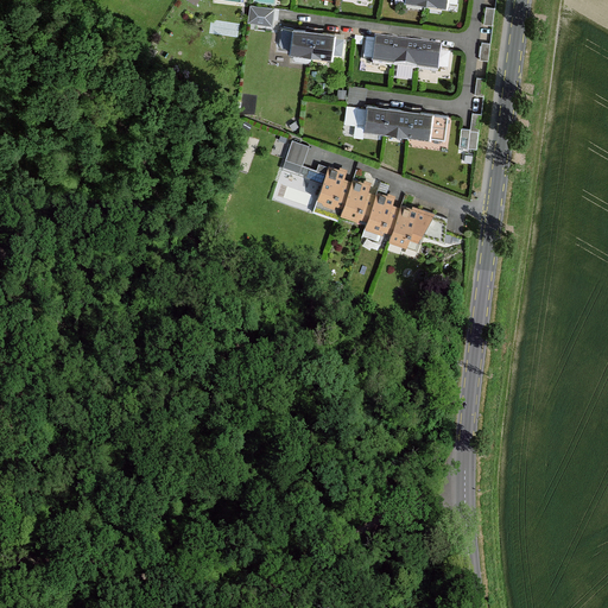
[(273,20),(274,8),(253,6),(252,18),(273,20)]
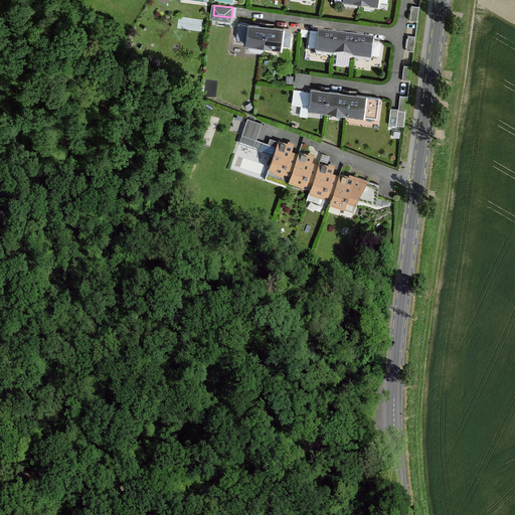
[(419,7),(412,6),(410,21),(417,22),(419,7)]
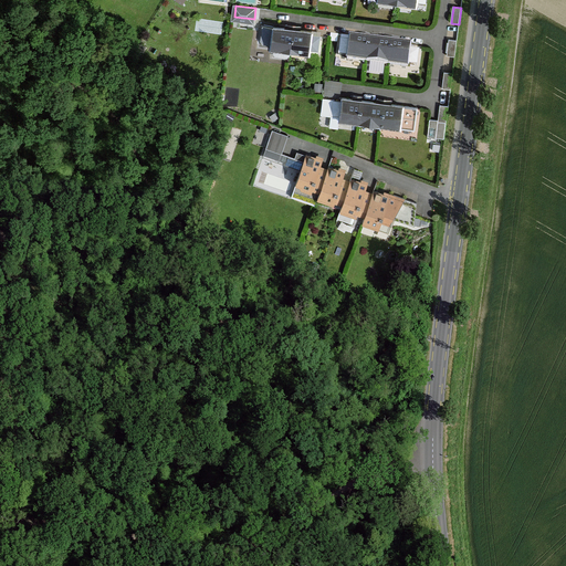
[(272,45),(274,28),(263,27),(261,41),(263,44),(272,45)]
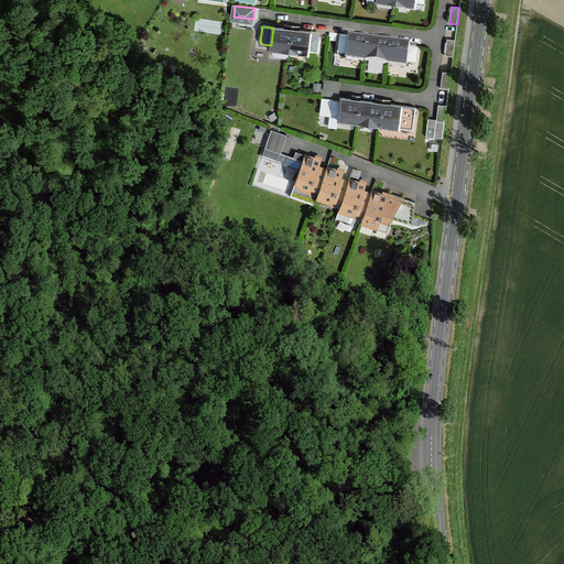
[(289,52),(292,29),(273,26),(273,28),(271,45),(270,49),(273,50),(289,52)]
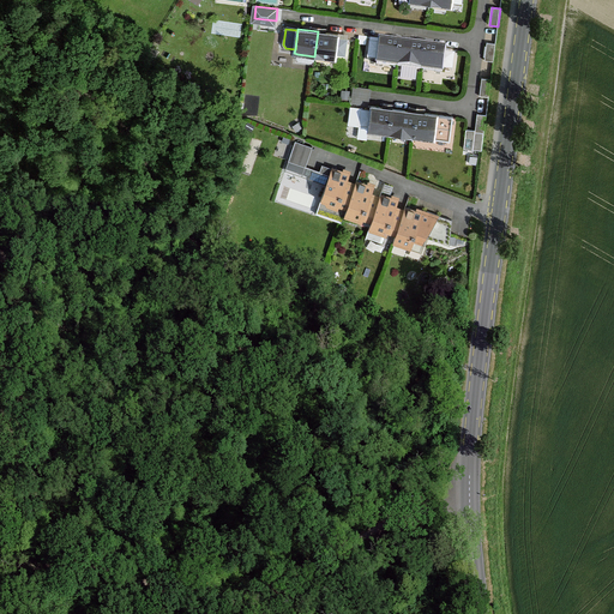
[(338,35),(318,31),(314,56),(336,59),(336,54),(338,38),(338,35)]
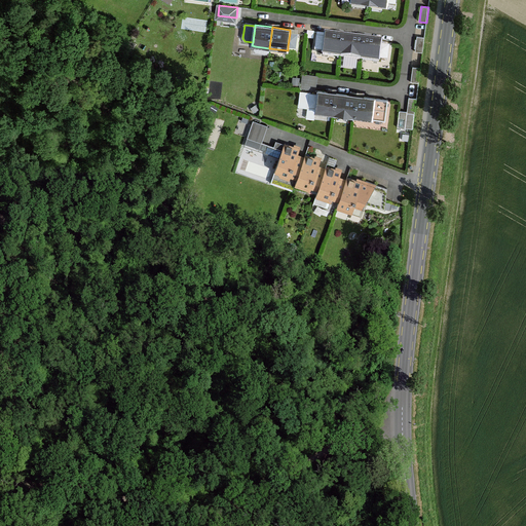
[(290,33),(288,46),(296,47),(298,34),(290,33)]
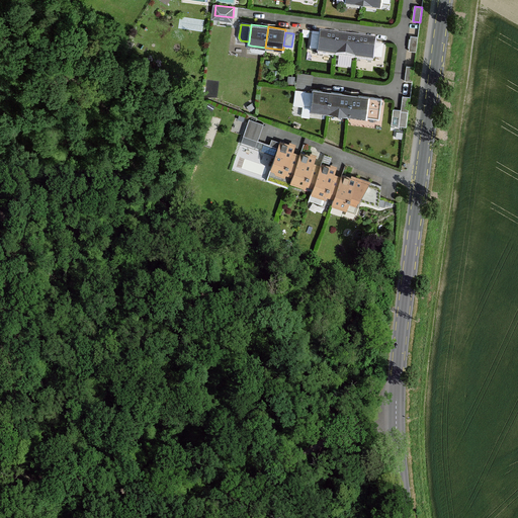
[(336,57),(338,36),(321,34),(321,36),(319,51),(319,55),(336,57)]
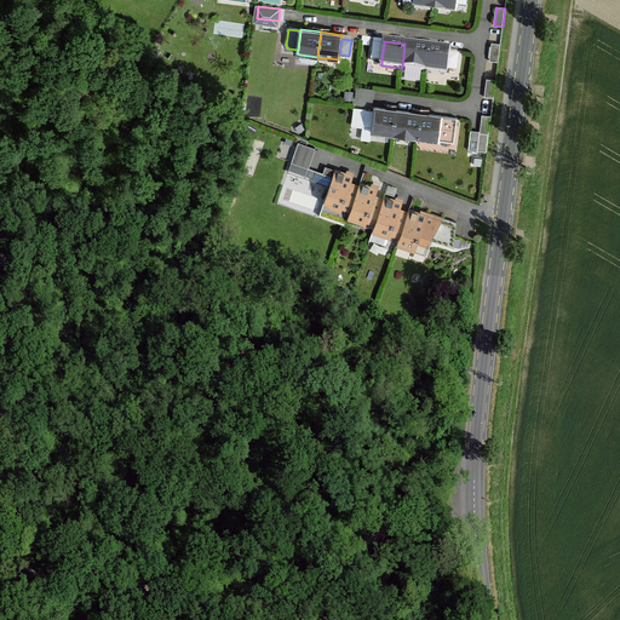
[(500,44),(492,42),(489,62),(499,62),(500,44)]
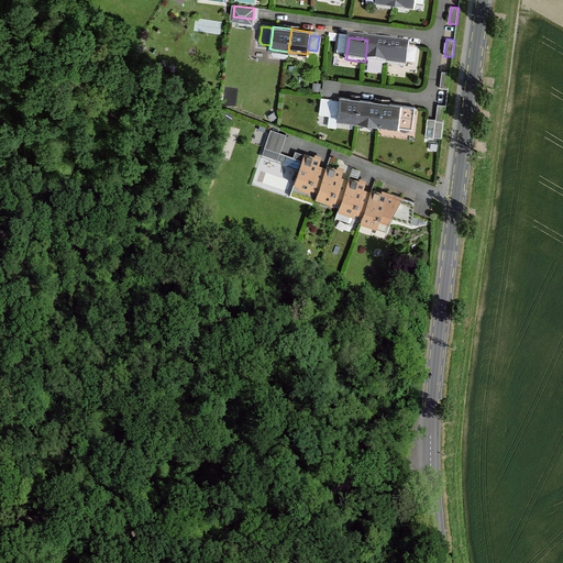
[(346,55),(349,40),(340,40),(338,54),(346,55)]
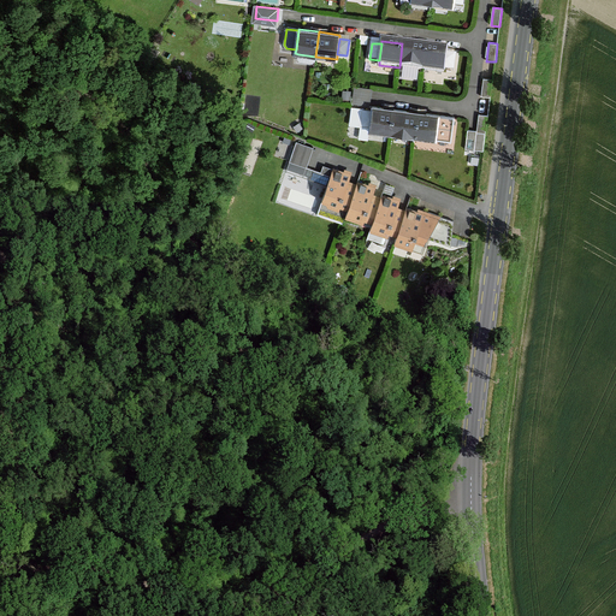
[(427,46),(402,43),(400,67),(424,71),(427,46)]
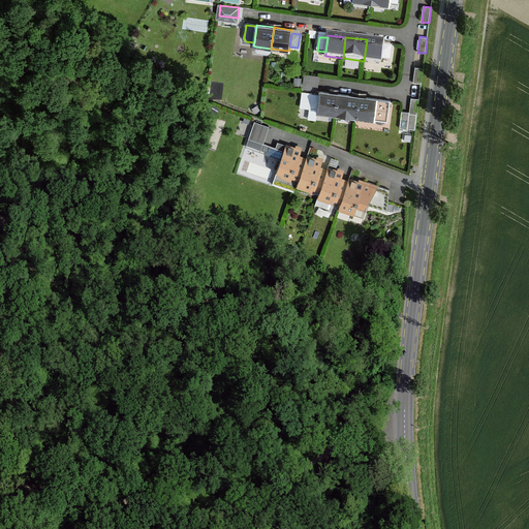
[(384,41),(367,39),(364,61),(381,63),(382,59),(384,45),(384,41)]
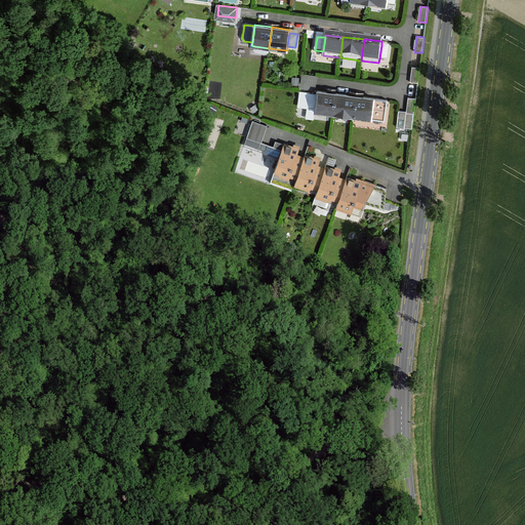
[(389,46),(381,45),(379,58),(388,59),(389,46)]
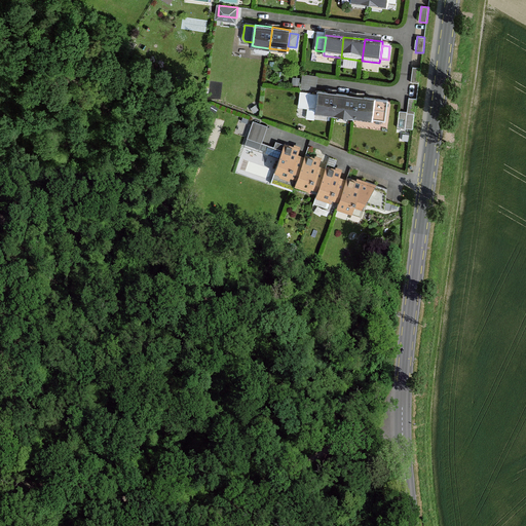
[(420,68),(413,67),(411,82),(419,83),(420,68)]
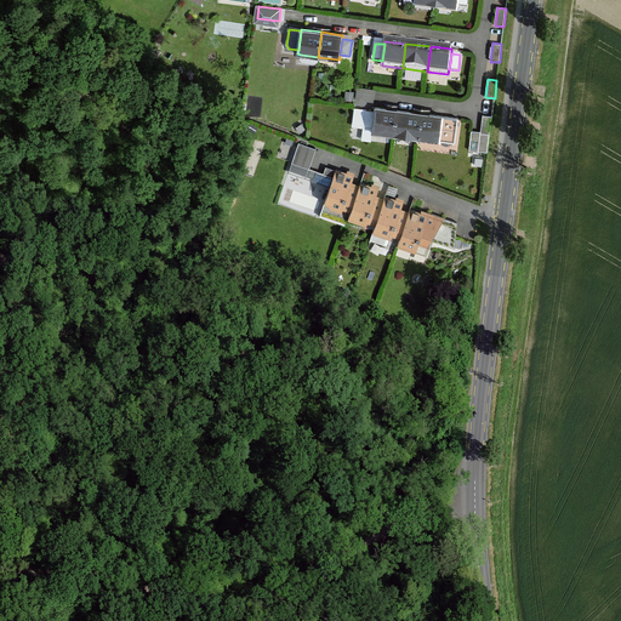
[(374,107),(376,90),(358,87),(355,104),(374,107)]
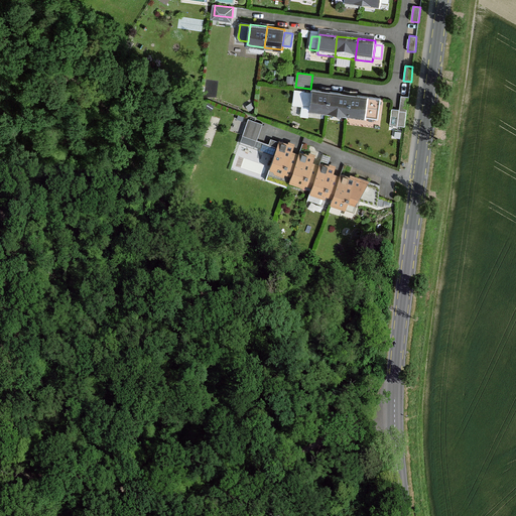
[(328,112),(330,92),(312,90),(311,93),(310,107),(309,110),(328,112)]
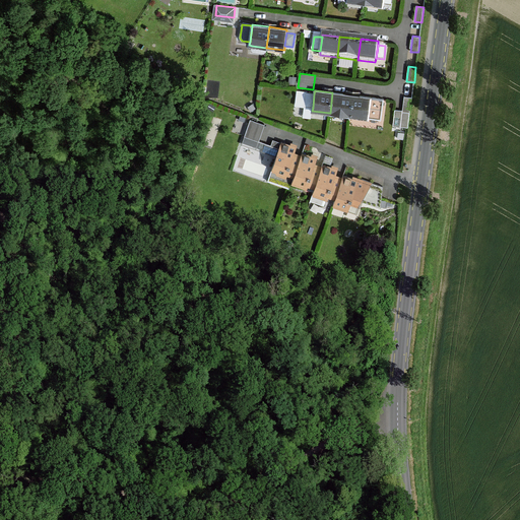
[(295,106),(305,107),(306,92),(297,91),(295,106)]
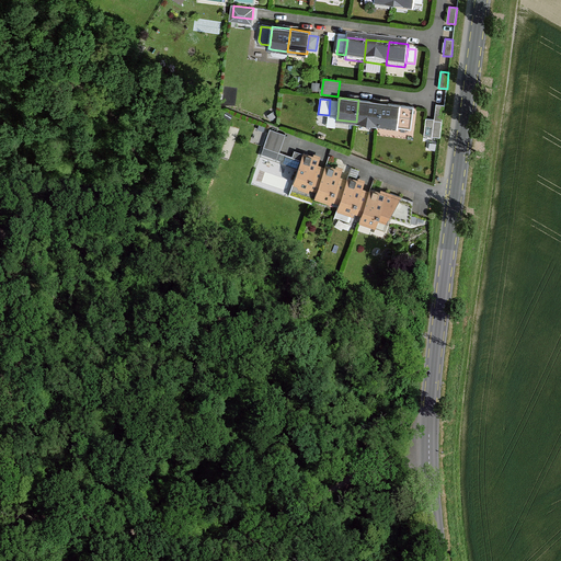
[(338,116),(339,101),(330,100),(329,115),(338,116)]
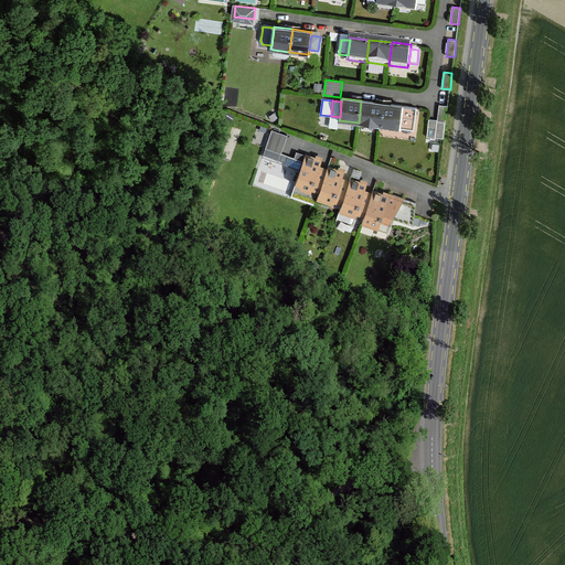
[(383,104),(361,100),(359,123),(381,126),(383,104)]
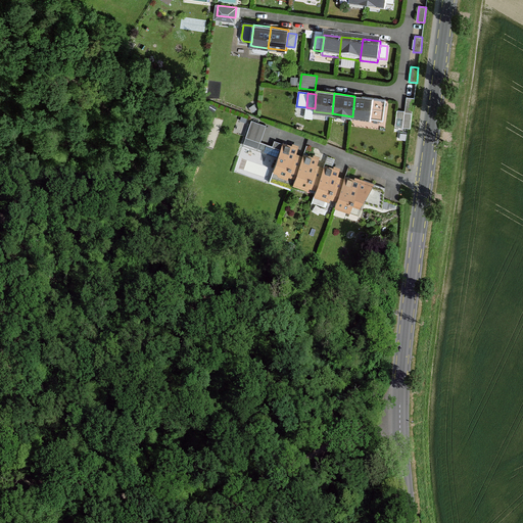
[(373,98),(354,96),(352,116),(370,119),(373,98)]
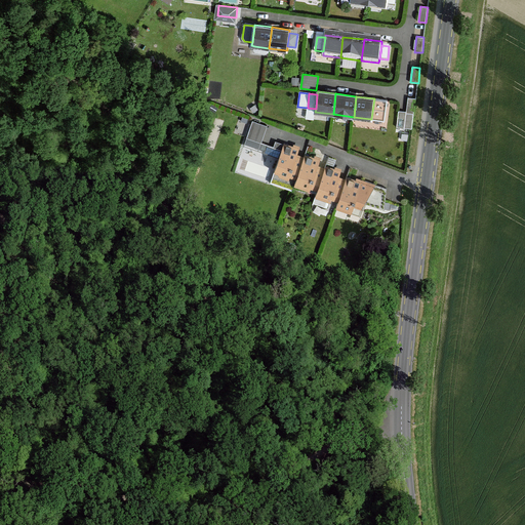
[(415,98),(408,97),(406,112),(406,113),(414,114),(415,98)]
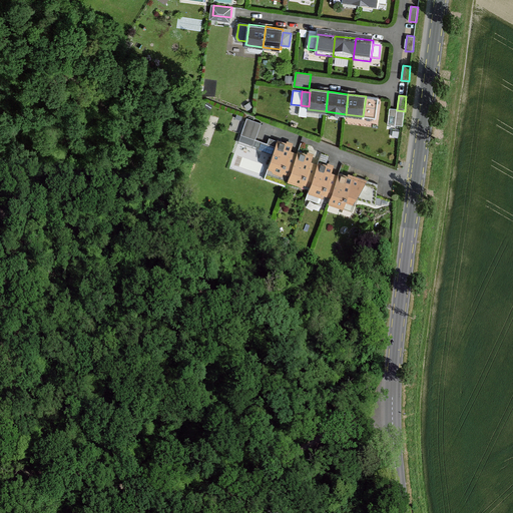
[(380,98),(366,96),(363,116),(377,118),(380,98)]
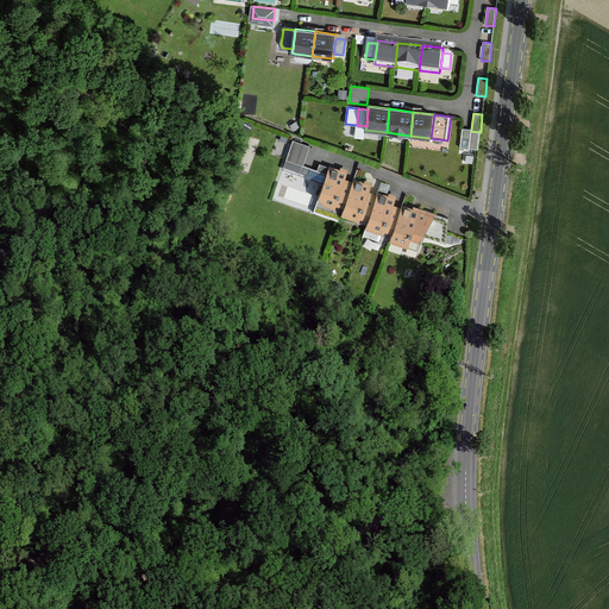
[(366,126),(357,125),(355,138),(364,139),(365,130),(366,126)]
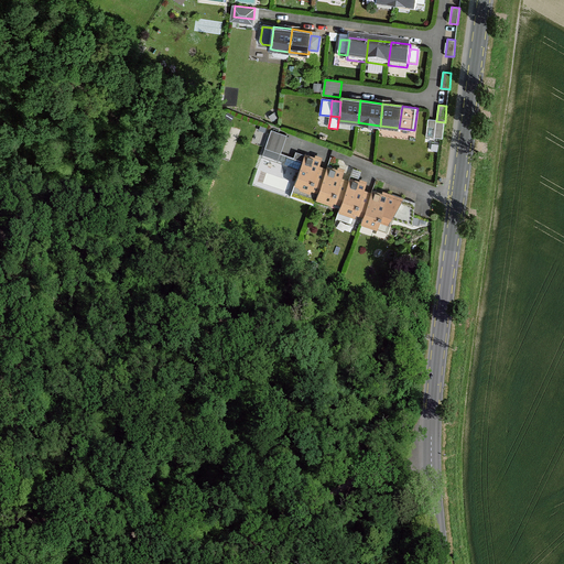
[(436,121),(436,120),(429,119),(426,137),(443,139),(445,122),(436,121)]
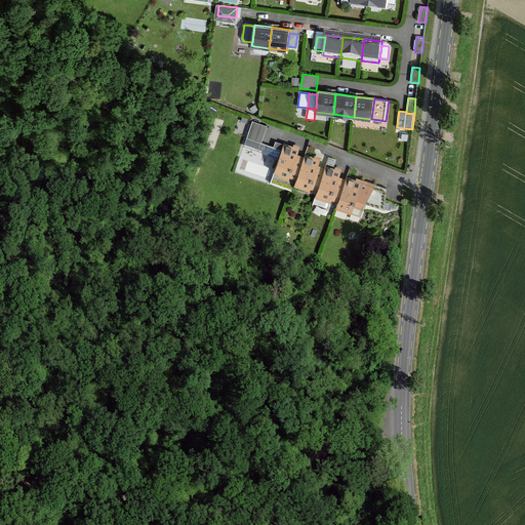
[(280,157),(284,145),(276,143),(274,148),(261,144),(268,127),(253,122),(245,145),(280,157)]
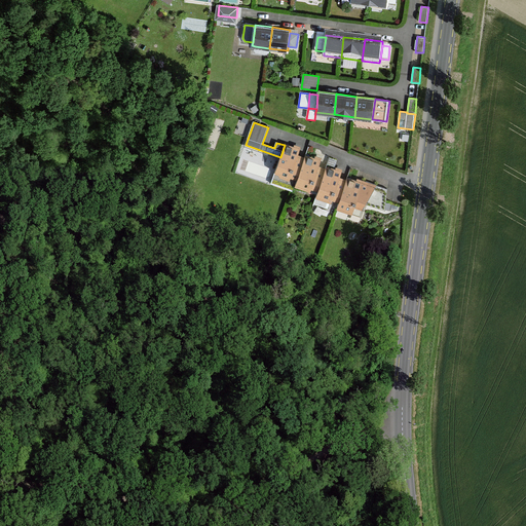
[(292,173),(299,176),(304,160),(297,157),(299,149),(285,144),(285,145),(280,157),(276,170),(282,172),(282,174),(290,177),(292,173)]
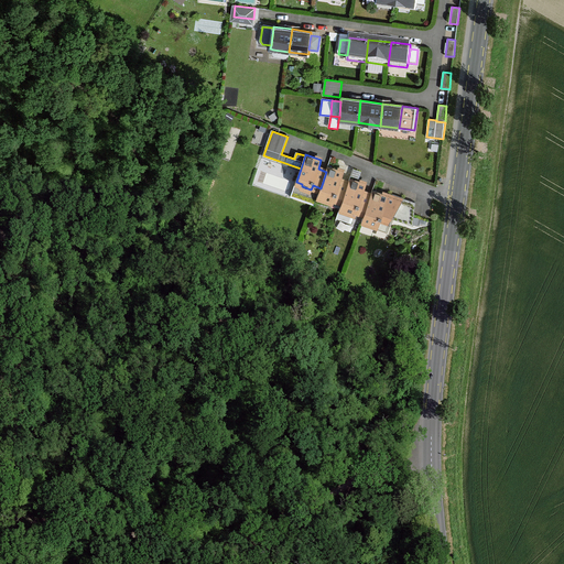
[(327,166),(326,172),(321,188),(317,196),(334,202),(335,198),(343,201),(348,183),(340,181),(344,172),(327,166)]
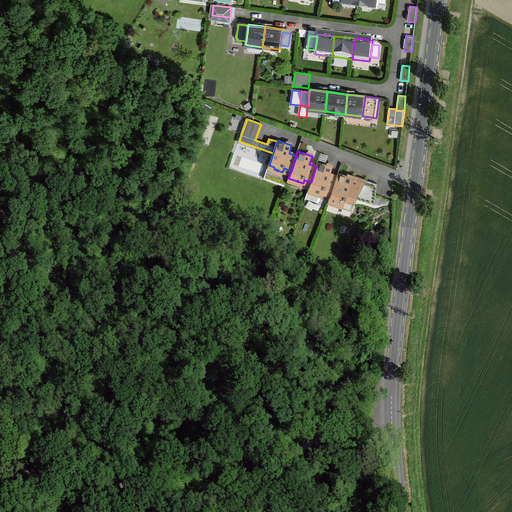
[(318,162),(316,166),(311,182),(309,189),(323,194),(325,190),(332,192),(337,177),(330,175),(332,167),(318,162)]
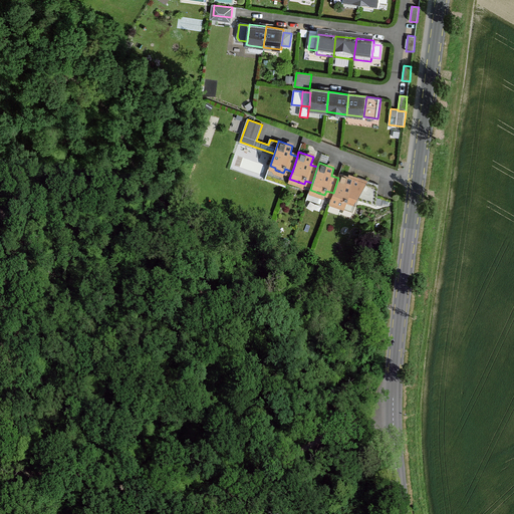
[(339,174),(338,178),(333,193),(330,201),(345,206),(350,190),(354,179),(348,177),(339,174)]
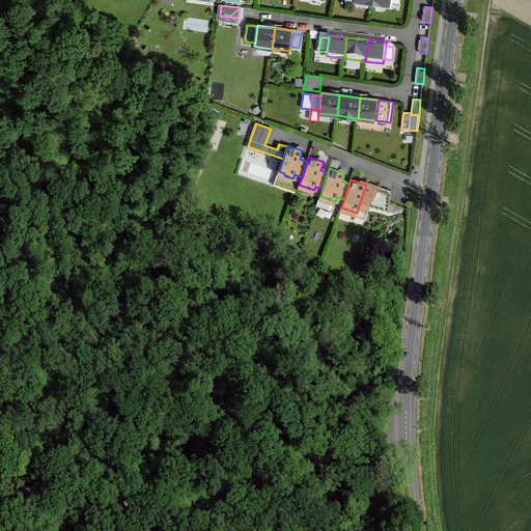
[(361,179),(360,183),(366,185),(362,196),(371,199),(381,186),(361,179)]
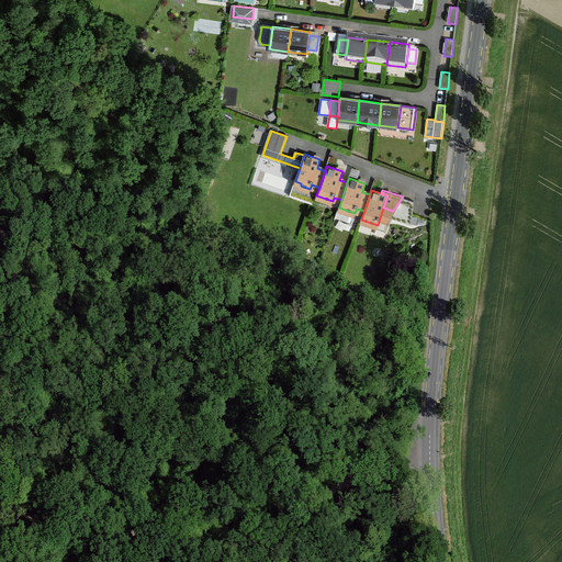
[(393,211),(383,208),(378,225),(385,228),(393,211)]
